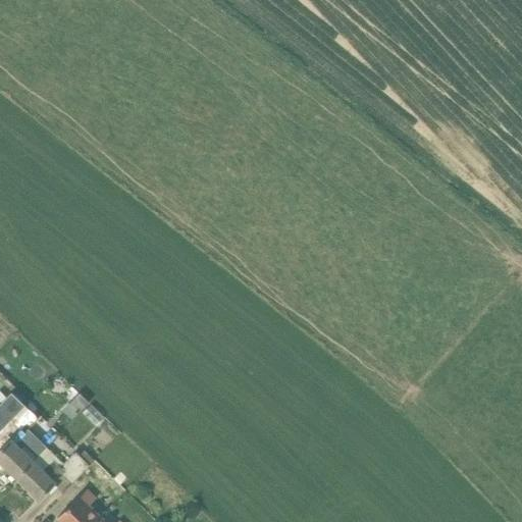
[(0,413),(9,422),(24,406),(12,395),(0,406),(0,413)]
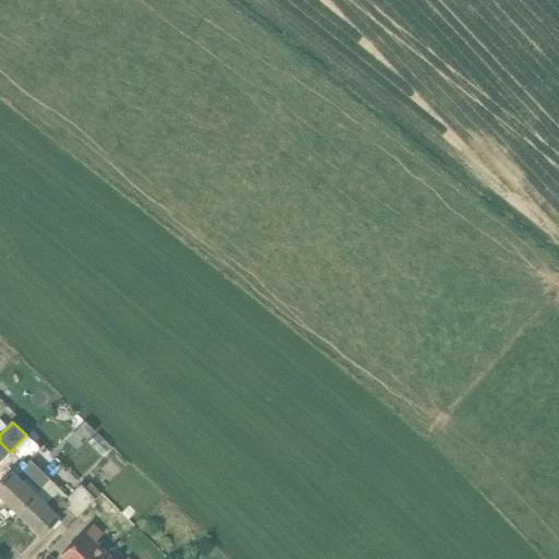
[(0,494),(19,512),(50,478),(32,461),(43,449),(26,435),(10,452),(22,463),(13,472),(12,471),(0,482),(0,494)]
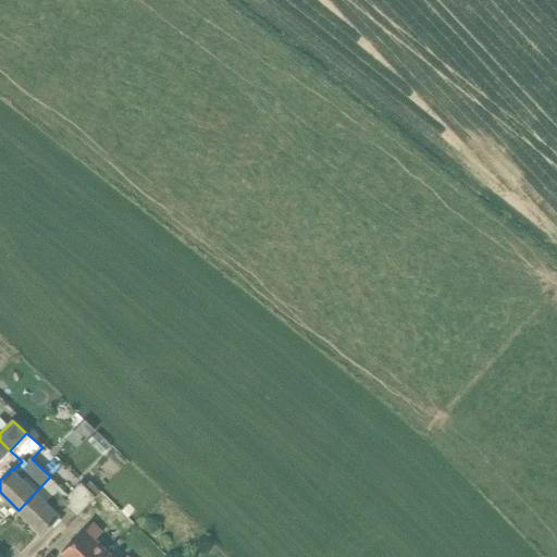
[(98,495),(99,495),(102,492),(90,482),(88,485),(85,482),(84,484),(81,481),(70,494),(70,495),(50,477),(19,510),(42,532),(60,514),(59,514),(66,505),(78,516),(98,495)]
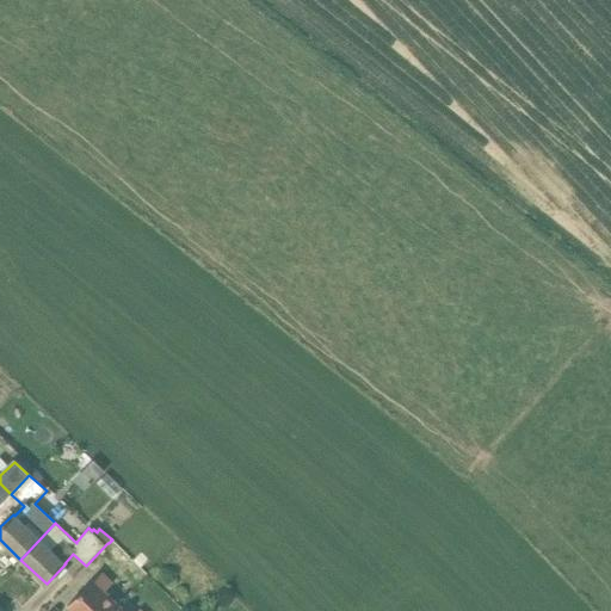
[(105,548),(109,543),(107,543),(86,566),(93,572),(111,553),(105,548)]
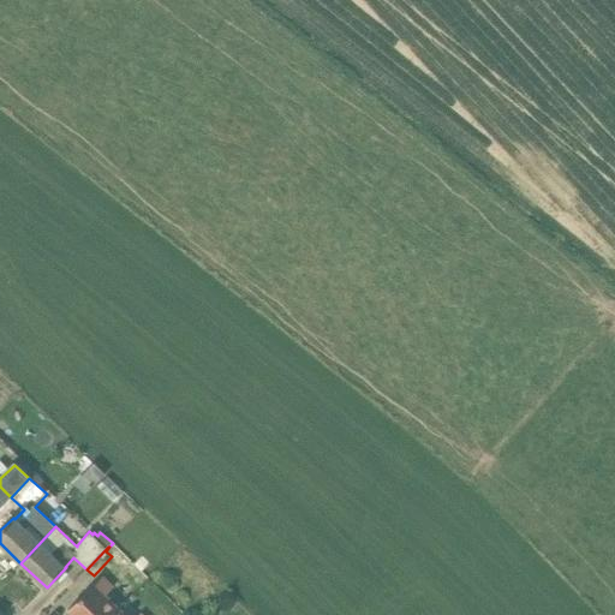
[(114,614),(119,610),(119,609),(105,596),(114,587),(102,575),(69,610),(73,614),(114,614)]
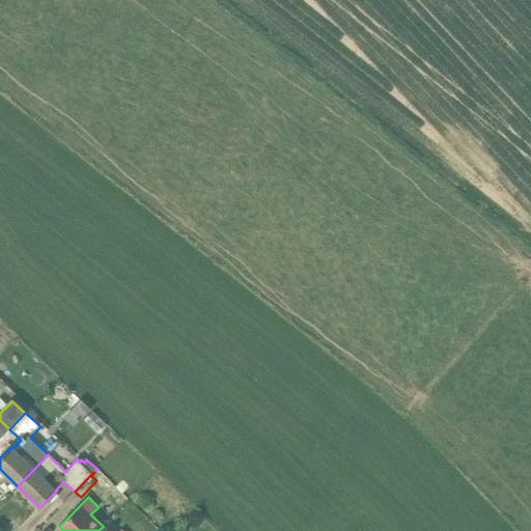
[(152,520),(140,508),(132,518),(144,529),(152,520)]
